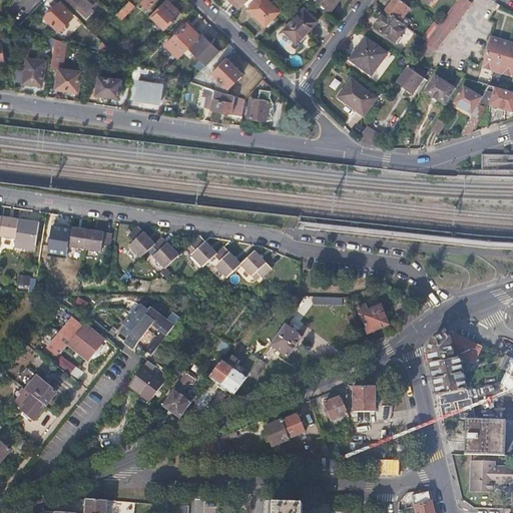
[(96,1),(94,0),(68,0),(85,16),(92,9),(90,7),(96,1)]
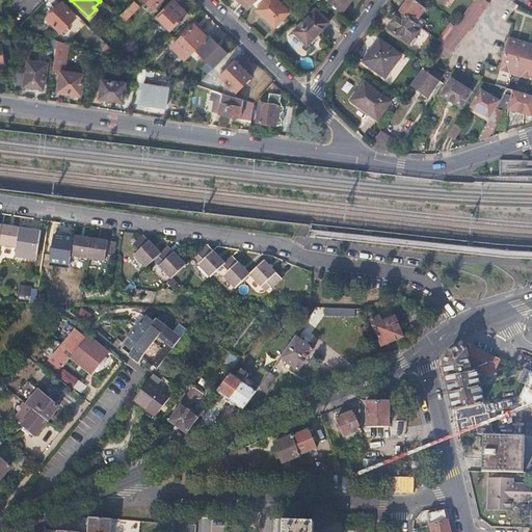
[(134,0),(120,15),(125,20),(138,5),(134,0)]
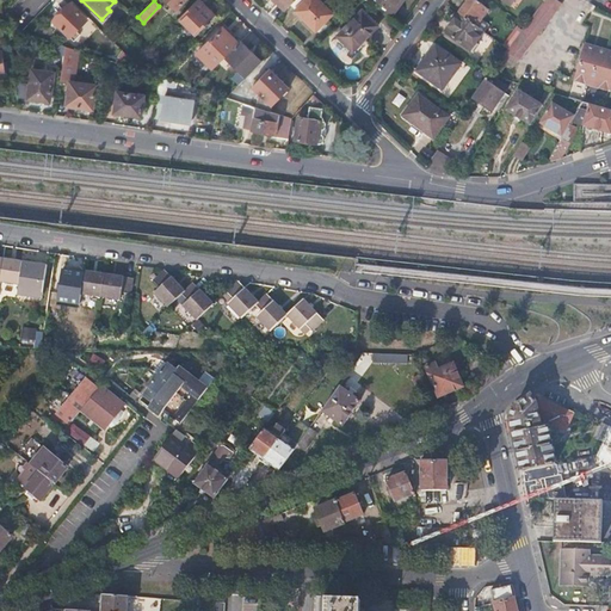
[(198,0),(195,0),(178,18),(195,34),(214,16),(198,0)]
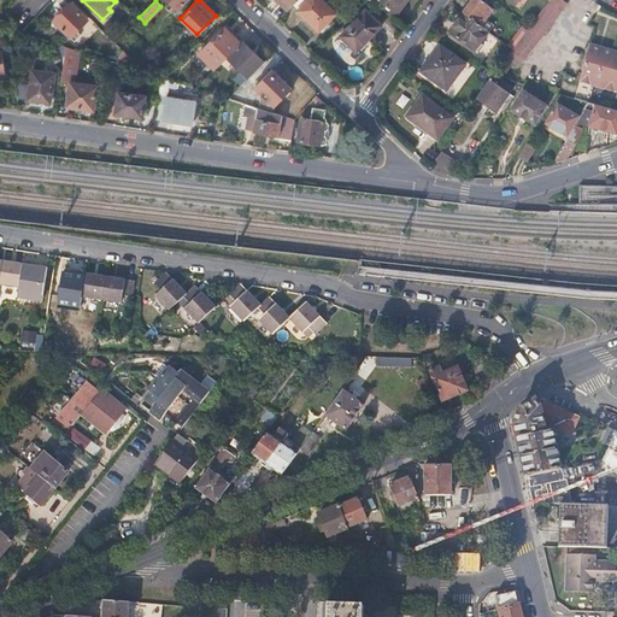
[(338,10),(327,0),(306,0),(298,10),(318,29),(338,10)]
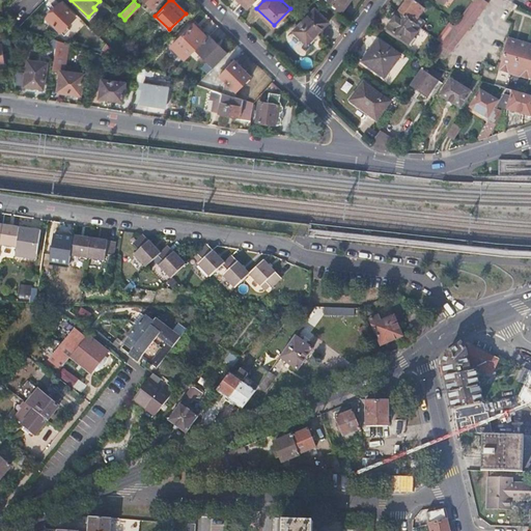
[(327,0),(340,10),(346,0),(327,0)]
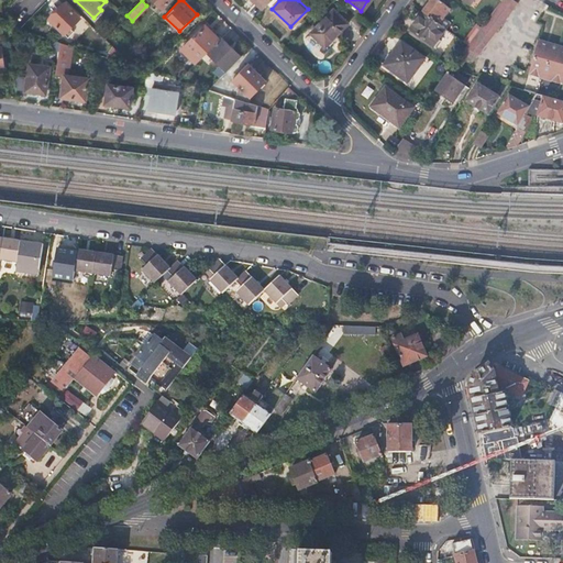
[(438,0),(431,0),(422,12),(439,24),(450,9),(438,0)]
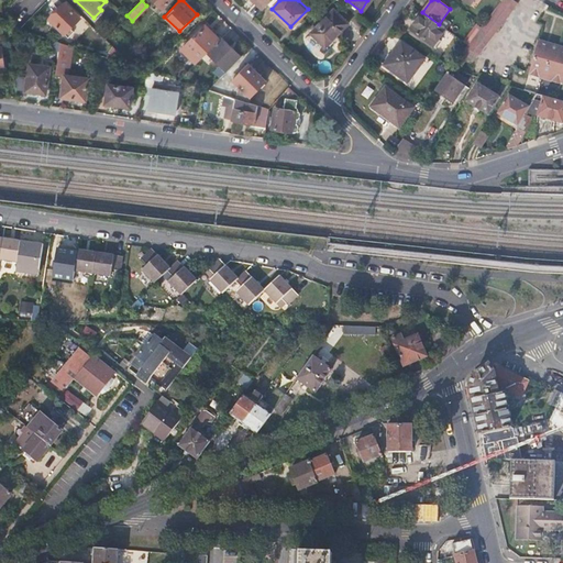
[(500,0),(484,23),(478,30),(467,45),(466,46),(478,55),(518,1),(515,0),(500,0)]
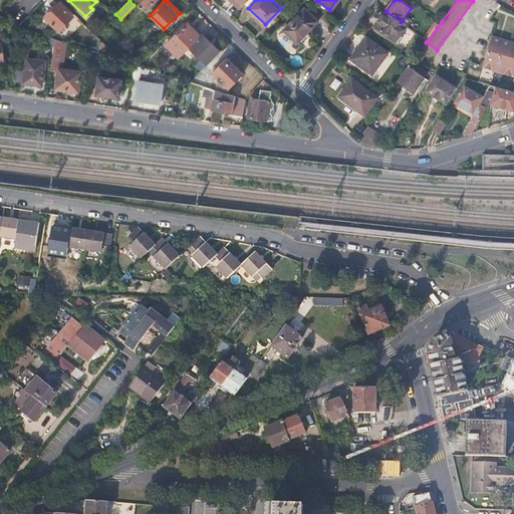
[(71,16),(57,2),(43,17),(57,31),(58,30),(62,33),(67,28),(63,24),(71,16)]
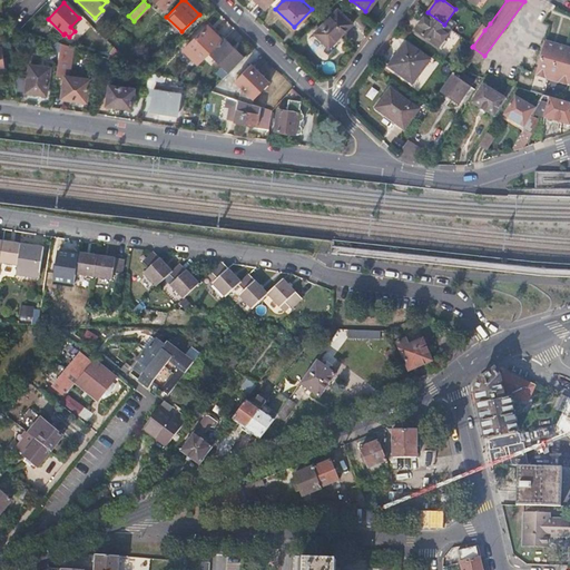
[(353,23),(338,9),(315,32),(330,47),(353,23)]
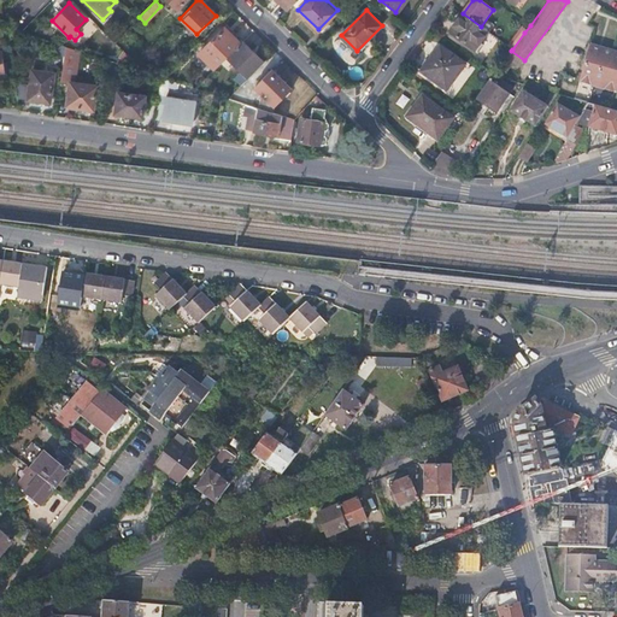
[(463,13),(448,33),(474,51),(475,50),(477,52),(483,45),(480,42),(488,31),(481,27),(463,13)]
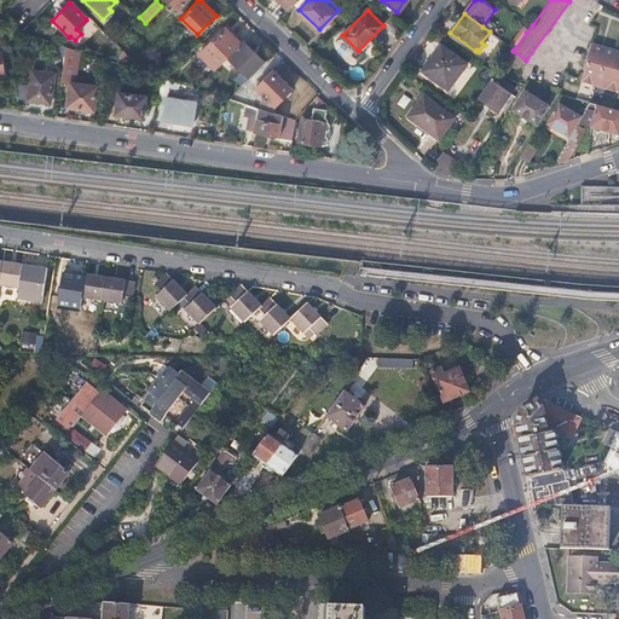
[(526,33),(532,25),(526,22),(521,28),(526,33)]
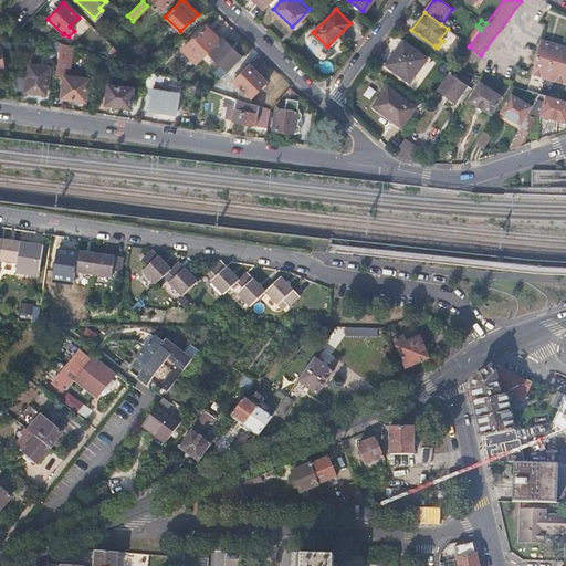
[(181,48),(197,63),(208,52),(220,40),(205,24),(181,48)]
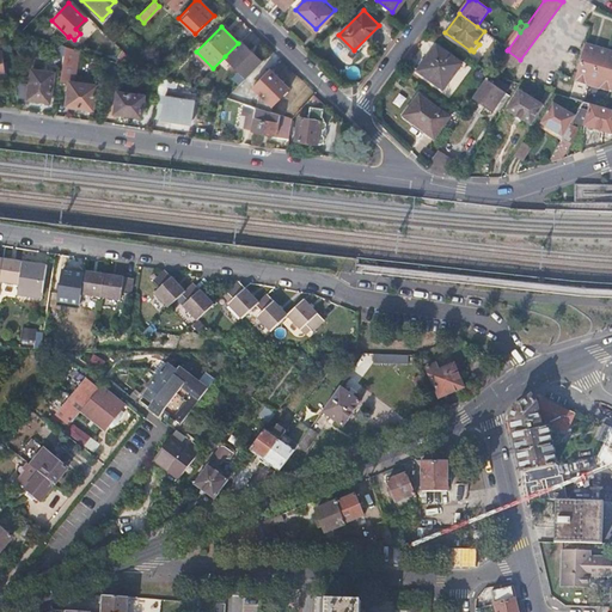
[(225,56),(246,77),(262,61),(240,41),(238,43),(225,56)]
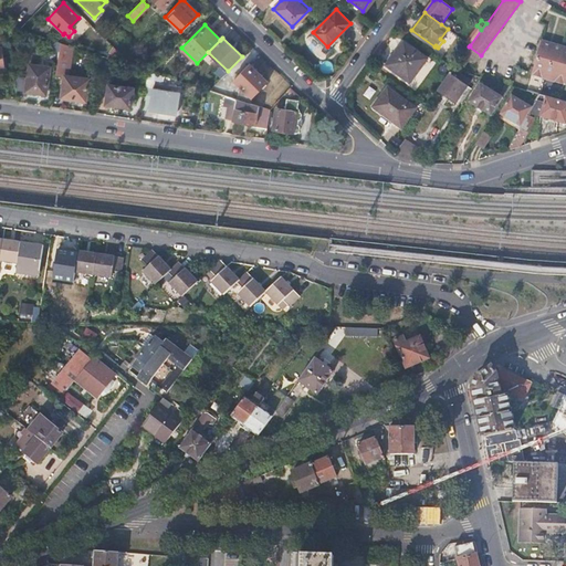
[(52,49),(60,50),(61,42),(52,39),(52,49)]
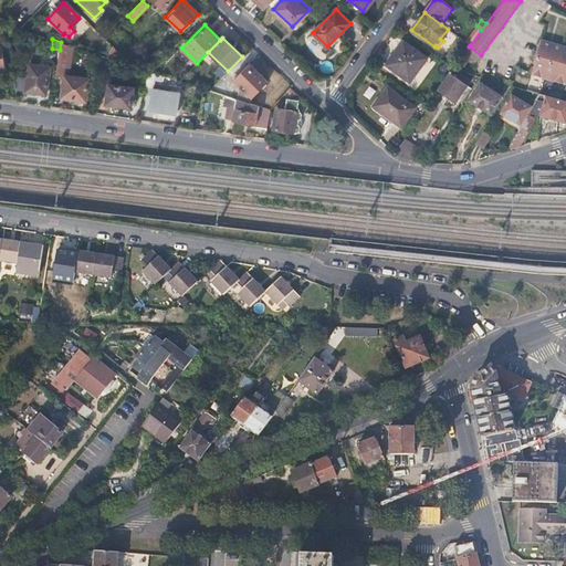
[(565,48),(542,41),(531,75),(565,85),(565,48)]
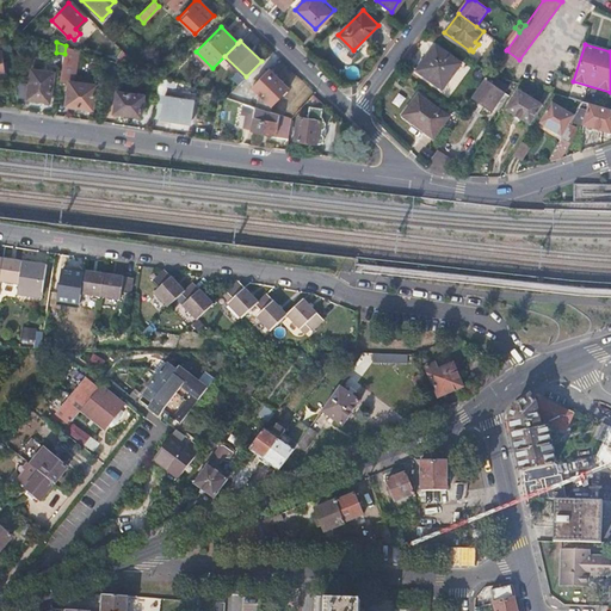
[(66,45),(65,54),(79,56),(79,50),(66,45)]
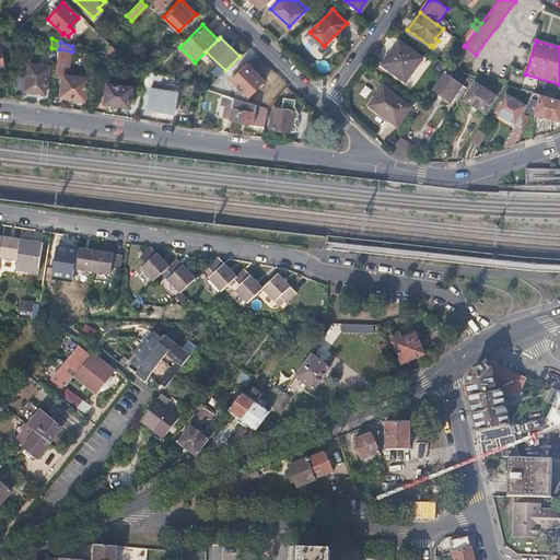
[(420,57),(398,42),(381,65),(403,81),(410,71),(420,57)]
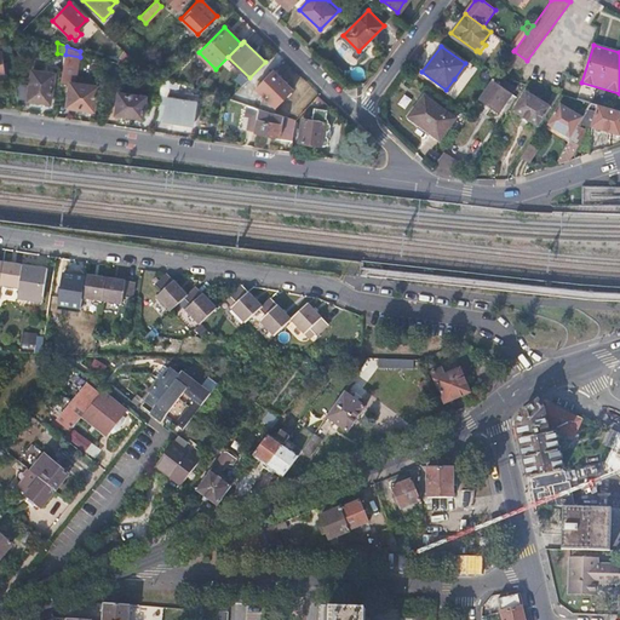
[(16,82),(18,98),(50,103),(55,73),(33,69),(30,84),(16,82)]
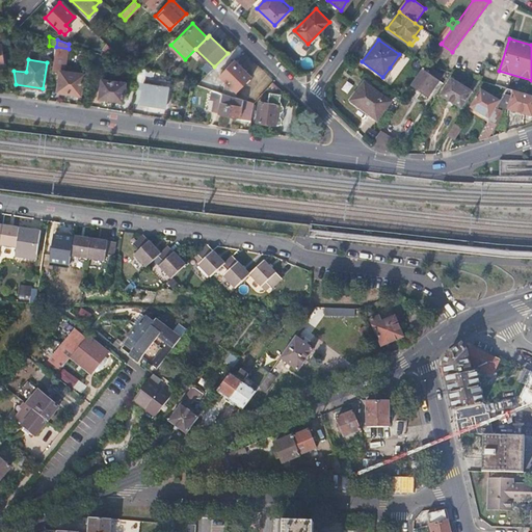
[(204,81),(202,86),(224,94),(246,72),(234,59),(219,75),(217,84),(204,81)]
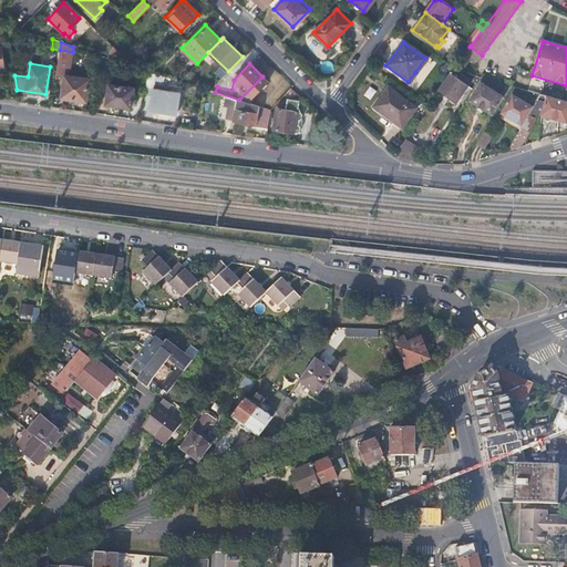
[(480,76),(453,69),(450,73),(468,86),(475,83),(480,76)]
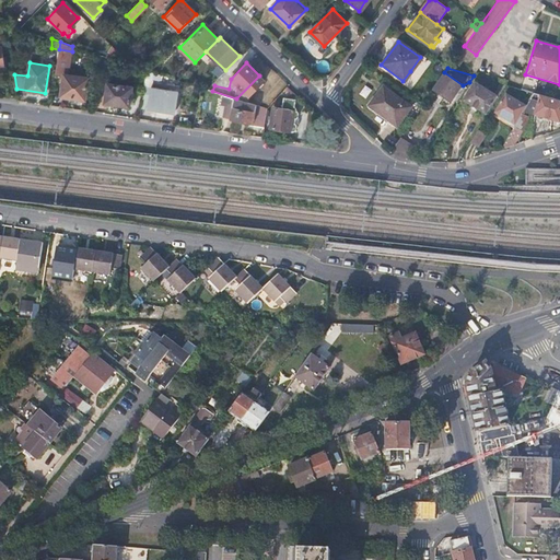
[(463,85),(444,72),(432,91),(451,103),(463,85)]
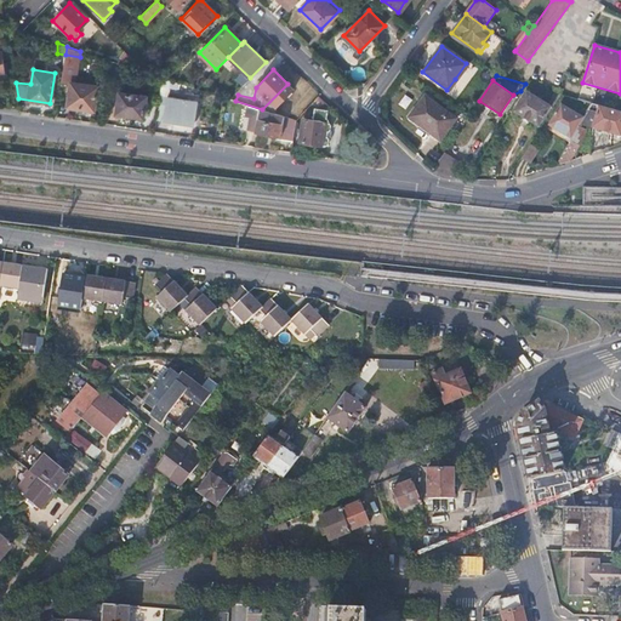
[(98,85),(72,81),(68,106),(95,109),(98,85)]
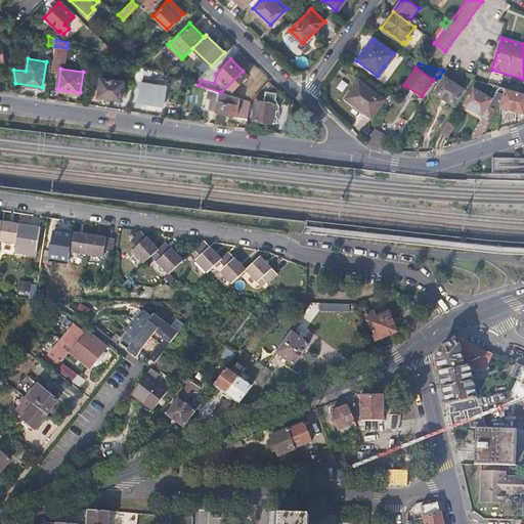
[(221,92),(222,92),(231,95),(232,90),(248,75),(243,71),(221,92)]
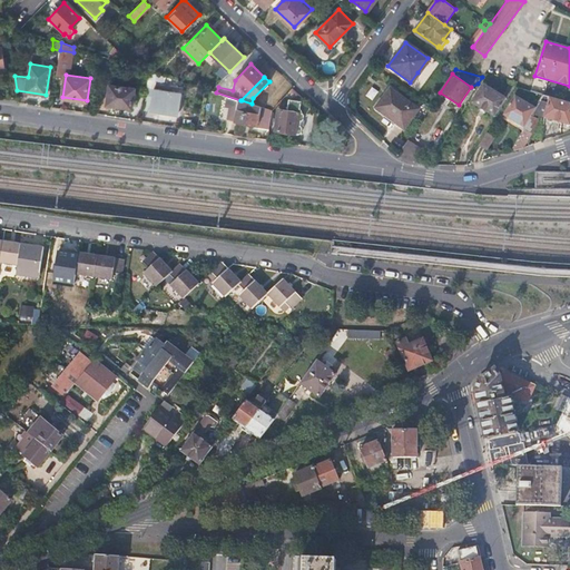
[(135,87),(109,84),(107,104),(131,107),(135,87)]
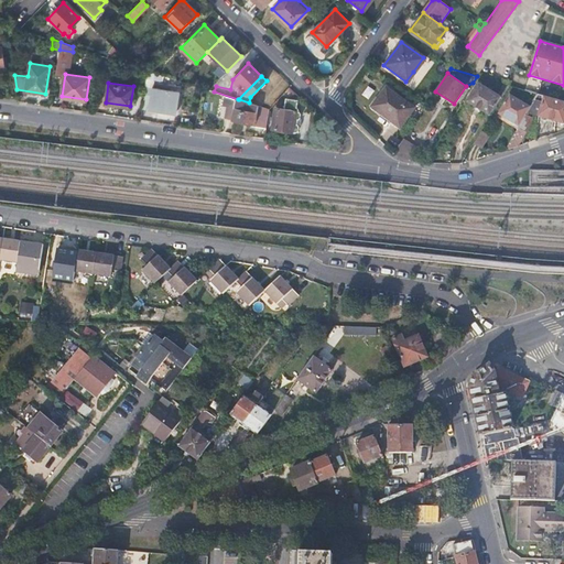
[(501,98),(509,85),(505,84),(497,95),(478,84),(466,101),(489,115),(499,98),(501,98)]
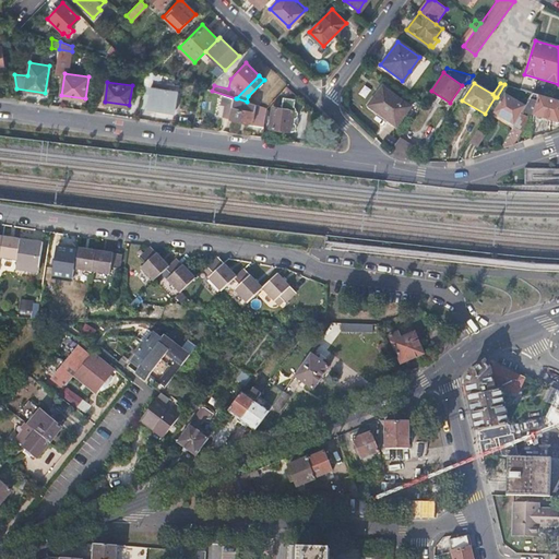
[(177,91),(151,86),(149,107),(174,111),(177,91)]
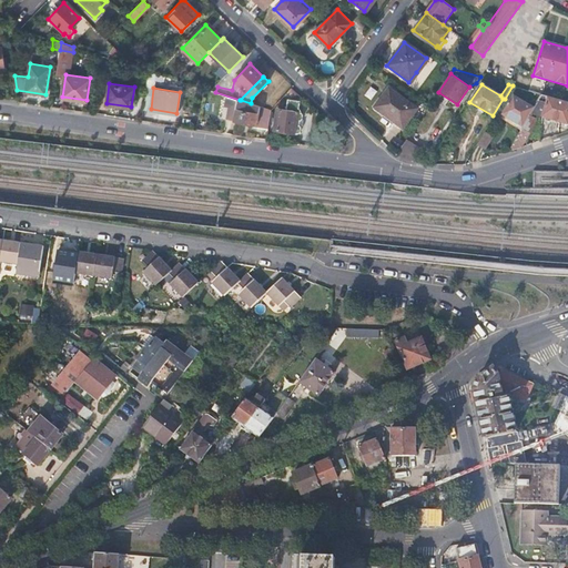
[(389,88),(375,108),(403,129),(416,109),(389,88)]
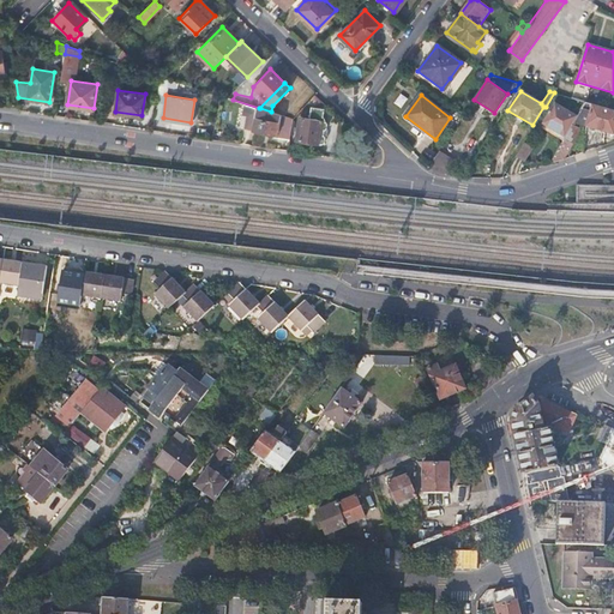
[(613,109),(584,102),(583,104),(583,107),(575,122),(581,124),(613,133),(613,130),(613,109)]
